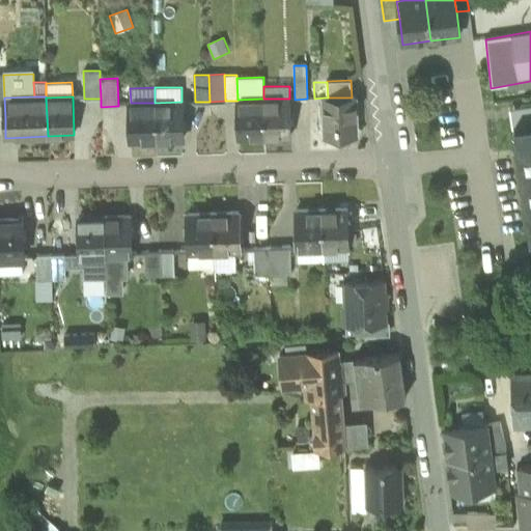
[(356,135),(355,98),(352,98),(328,98),(325,98),(326,135),(356,135)]
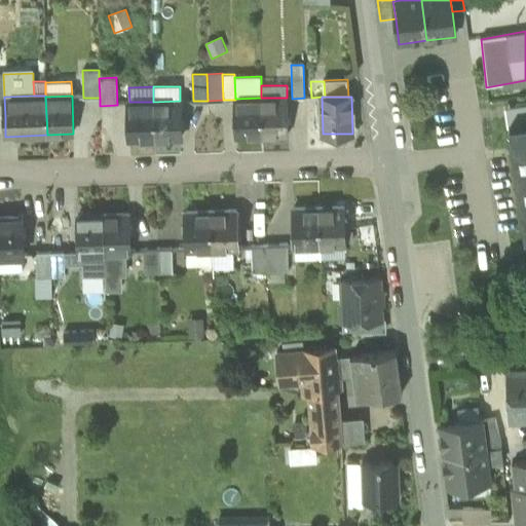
[(262,136),(261,98),(235,99),(235,100),(236,137),(262,136)]
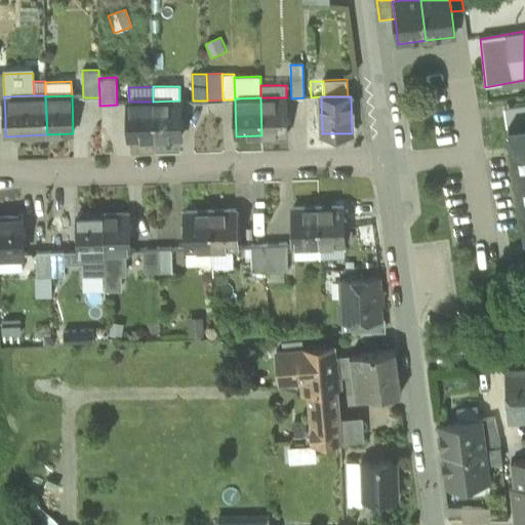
[(286,97),(260,97),(261,135),(287,135),(286,97)]
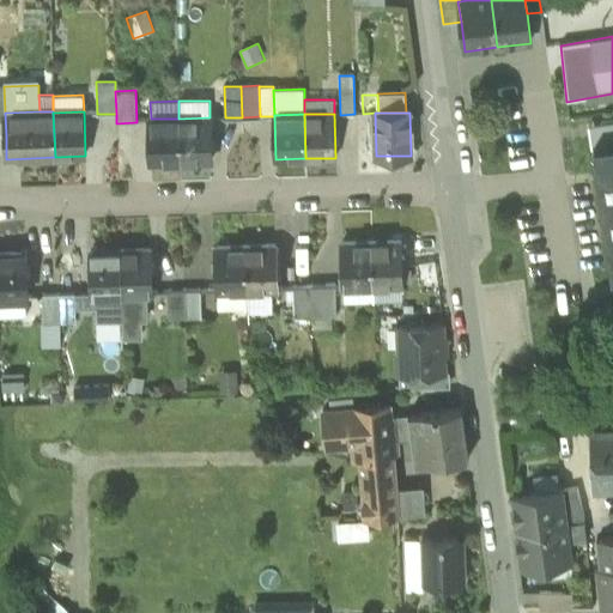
[(210,117),(178,119),(181,163),(211,162),(210,117)]
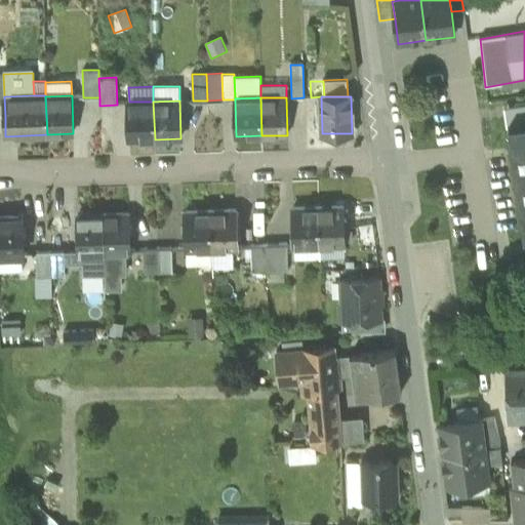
[(129,139),(155,139),(153,102),(129,102),(128,102),(129,139)]
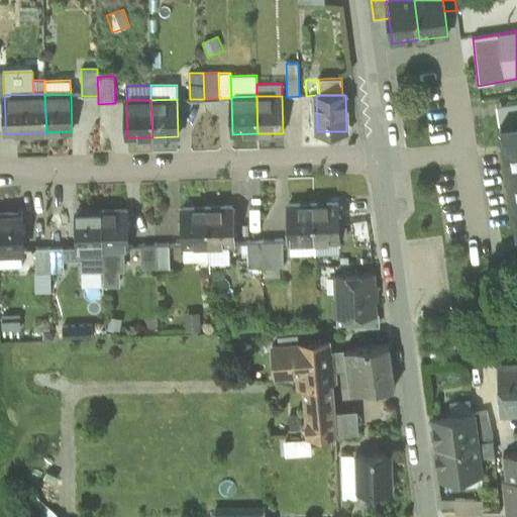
[(498,117),(500,126),(516,122),(516,104),(506,106),(507,116),(498,117)]
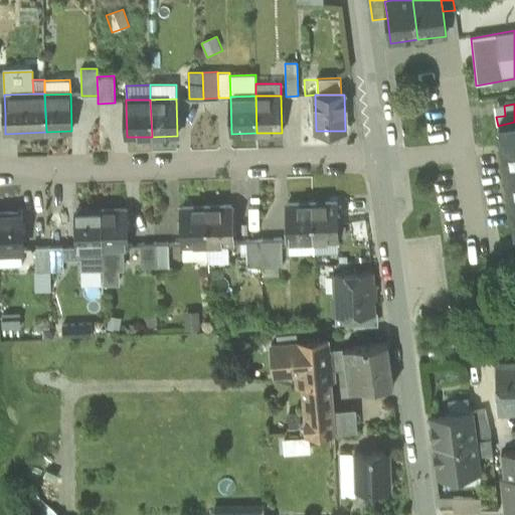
[(495,108),(496,117),(505,116),(504,106),(495,108)]
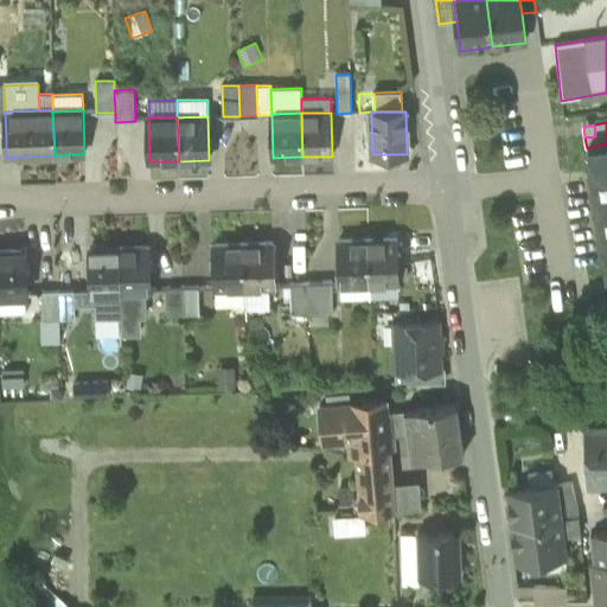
[(605,275),(606,274),(606,144),(587,148),(586,148),(605,275)]
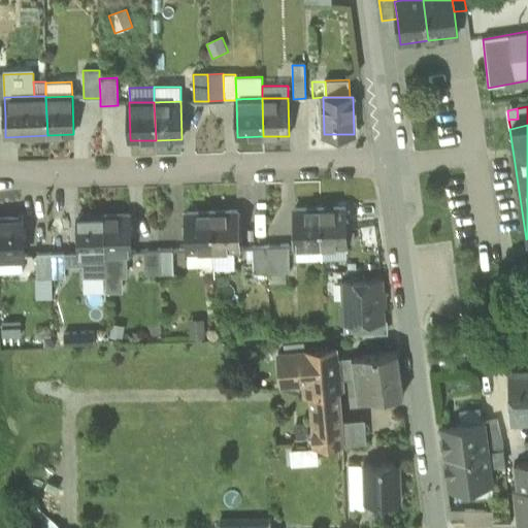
[(296,248),(321,246),(320,208),(295,209),(295,248),(296,248)]
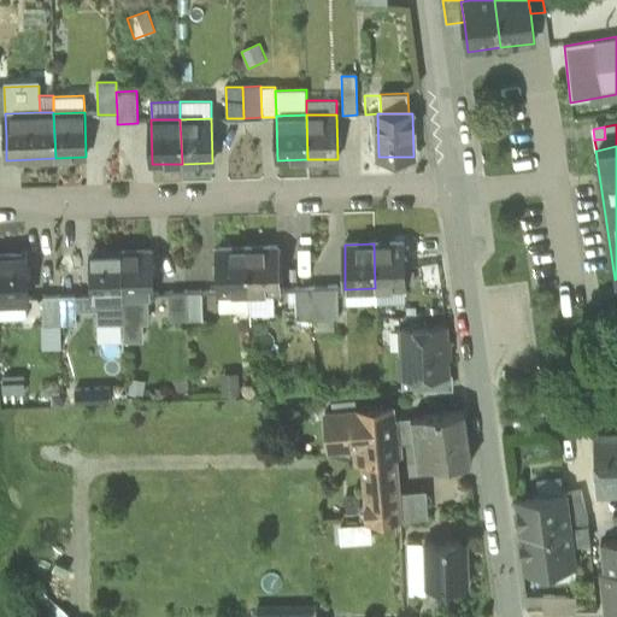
[(404,244),(374,244),(375,288),(406,288),(404,244)]
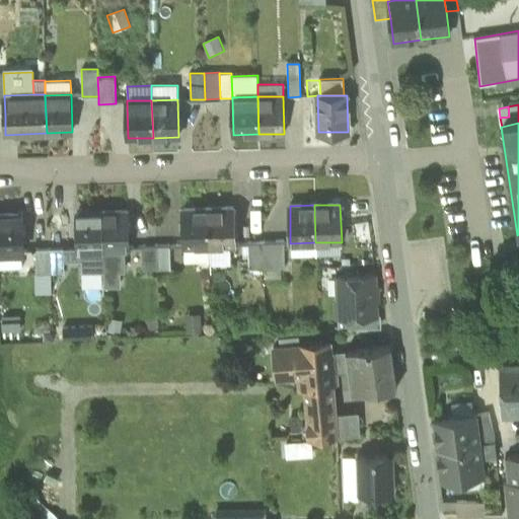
[(233,208),(208,209),(210,246),(231,245),(234,245),(233,208)]
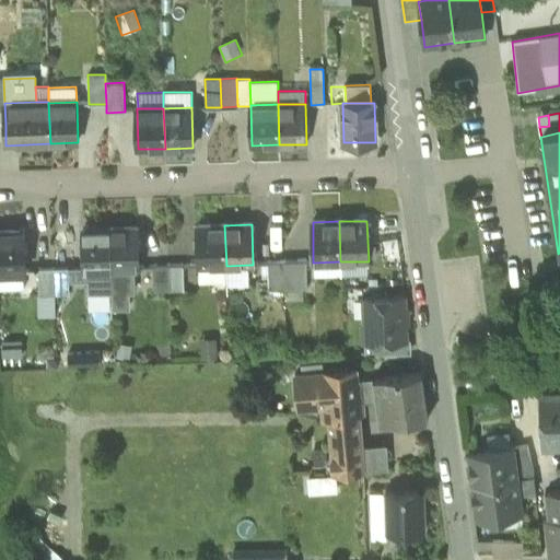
[(199,267),(226,266),(224,225),(197,225),(199,267)]
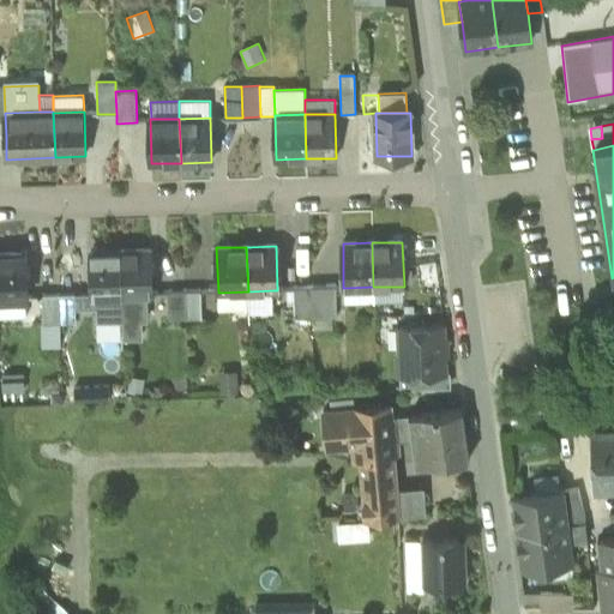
[(121,251),(122,295),(146,294),(152,294),(151,250),(121,251)]
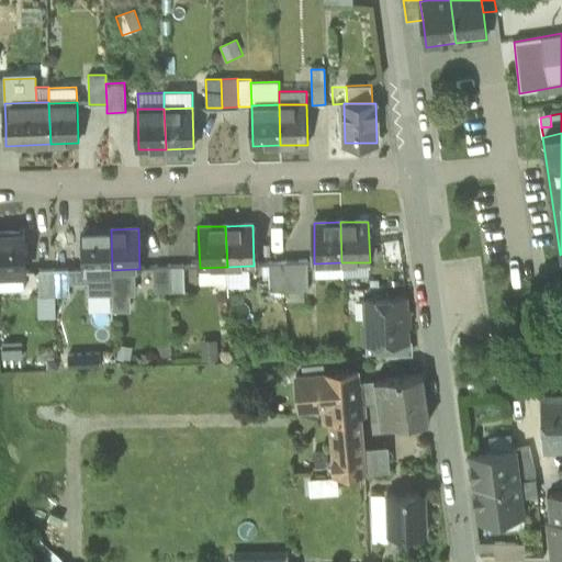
[(90,271),(112,270),(111,229),(82,231),(85,268),(85,271),(90,271)]
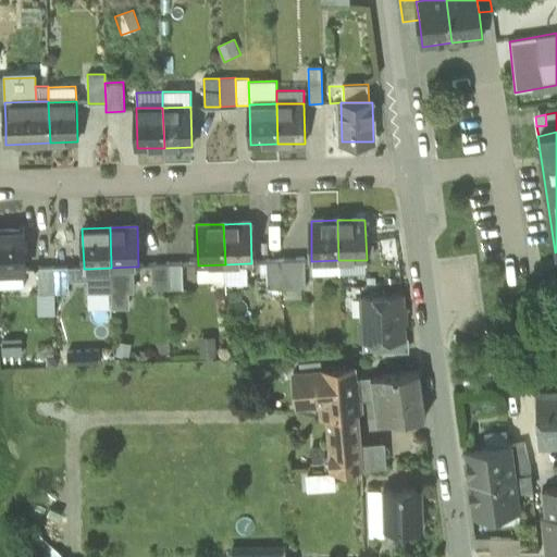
[(23,230),(0,231),(0,271),(24,271),(23,230)]
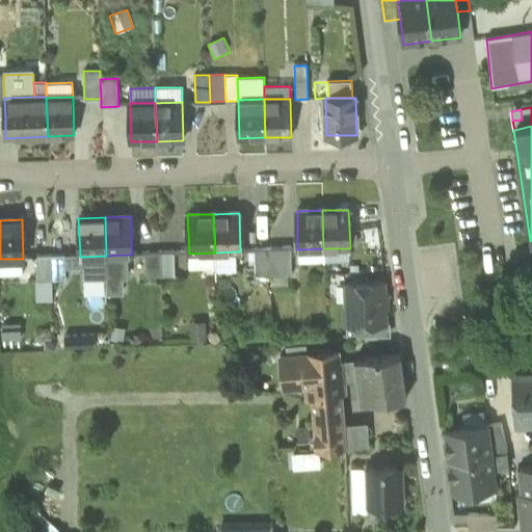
[(257,274),(270,274),(269,246),(256,247),(257,274)]
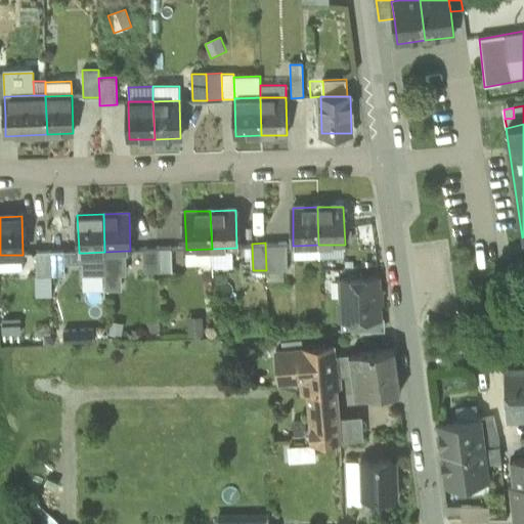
[(287,243),(265,243),(266,270),(284,270),(287,269),(287,243)]
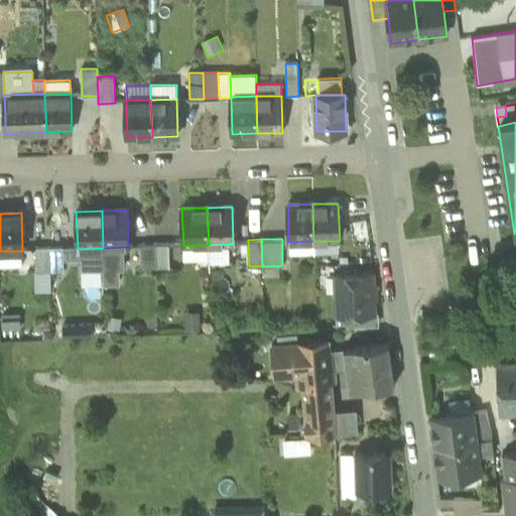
[(314,253),(313,241),(289,242),(290,254),(314,253)]
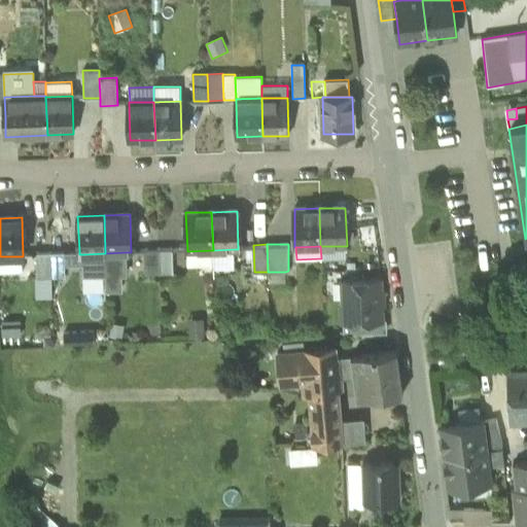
[(320,246),(321,258),(347,258),(347,246),(320,246)]
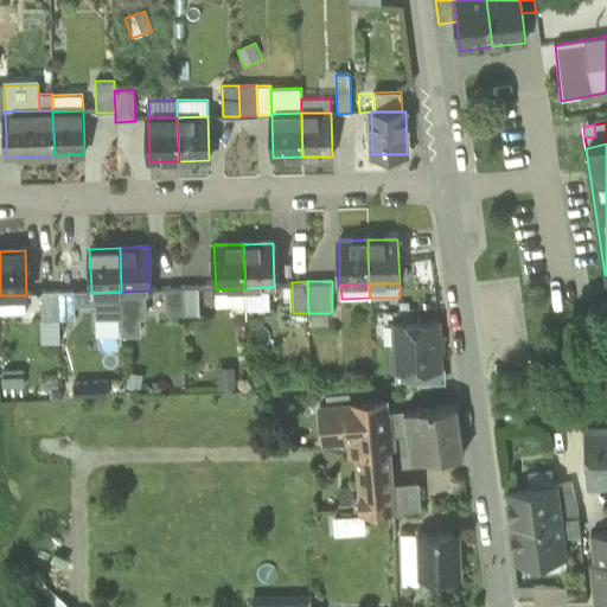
[(168,315),(184,315),(183,286),(167,287),(168,315)]
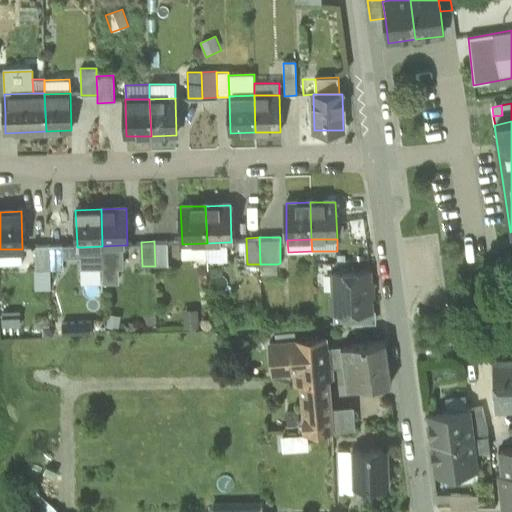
[(167,241),(154,241),(155,266),(168,265),(167,241)]
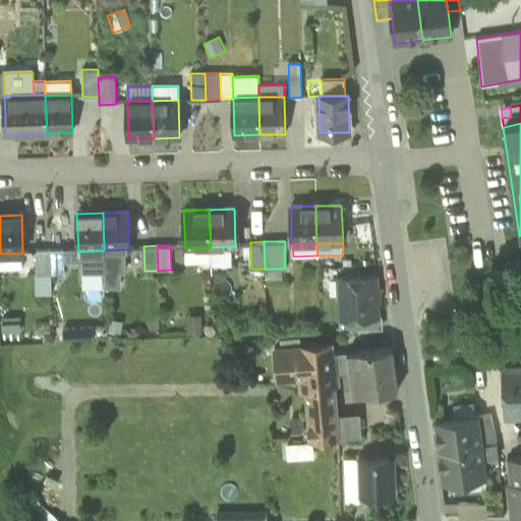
[(211,247),(211,261),(211,265),(233,265),(232,246),(211,247)]
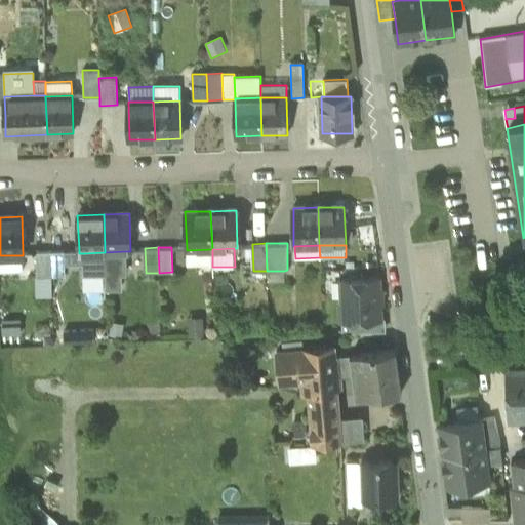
[(212,249),(187,250),(187,264),(212,263),(212,249)]
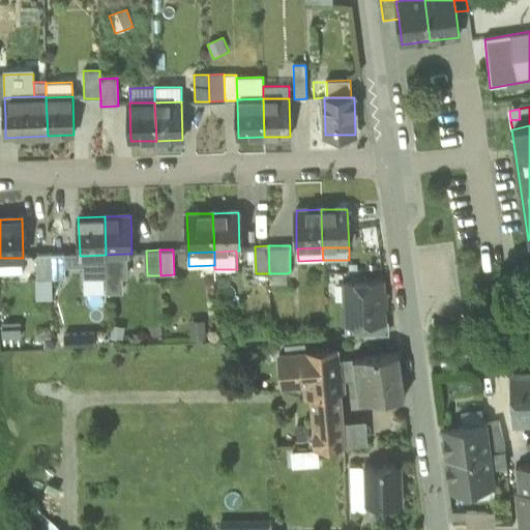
[(64,253),(51,254),(52,278),(65,278),(65,266),(64,253)]
